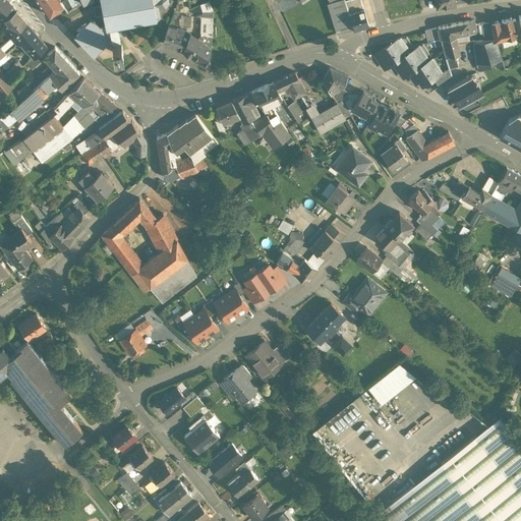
[(0,0),(0,18),(2,22),(8,17),(16,11),(6,0),(0,0)]
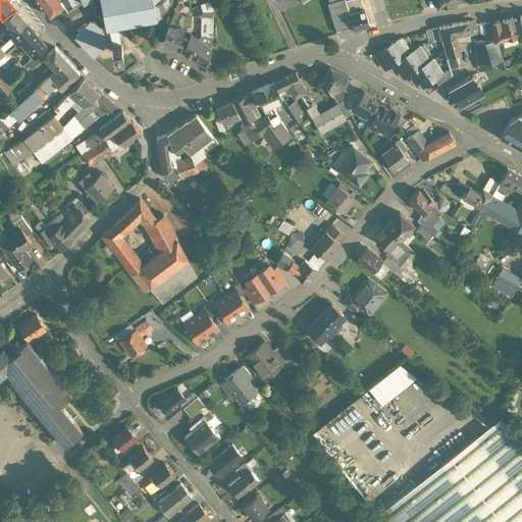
[(37,0),(49,17),(63,6),(59,0),(37,0)]
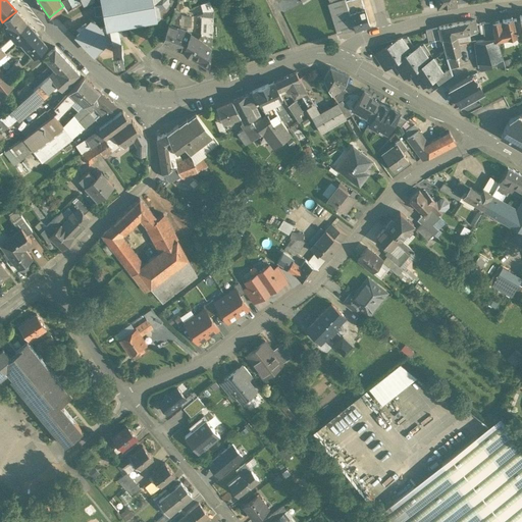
[(101,0),(102,5),(104,13),(103,13),(106,28),(108,28),(108,27),(109,27),(117,25),(155,18),(156,19),(158,18),(156,16),(159,14),(159,8),(160,8),(161,6),(164,5),(165,7),(166,6),(165,5),(168,1),(170,1),(169,0),(101,0)]
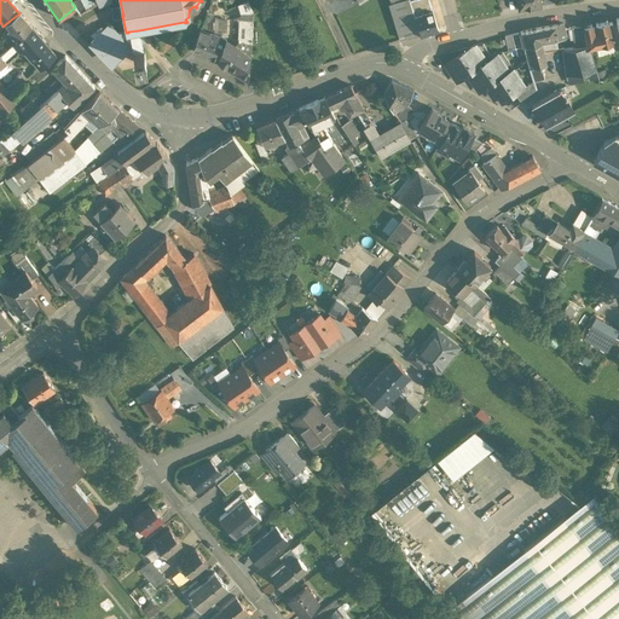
[(399,0),(389,4),(400,41),(420,35),(414,16),(409,0),(399,0)]
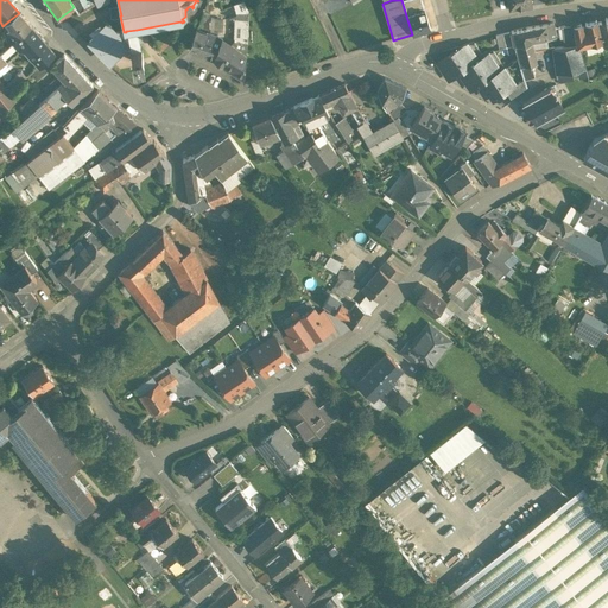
[(419,0),(401,0),(406,16),(424,11),(419,0)]
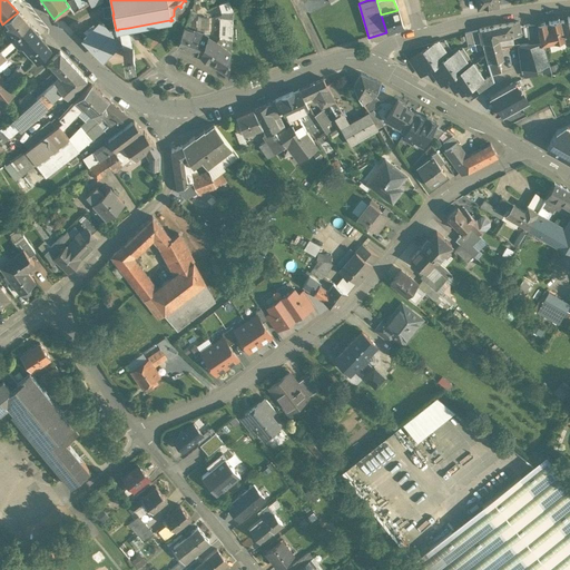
[(228,2),(219,6),(220,12),(233,12),(228,2)]
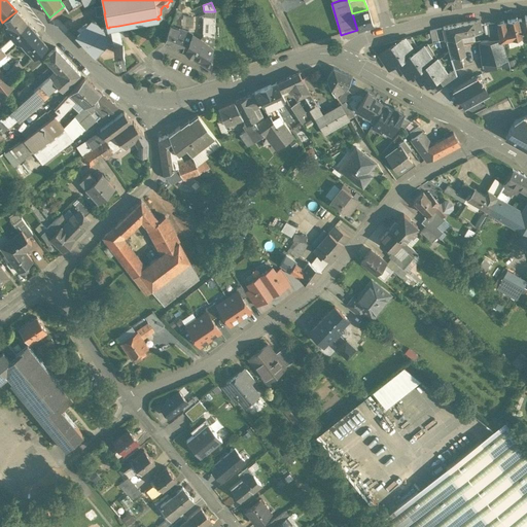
[(101,5),(95,6),(95,7),(96,7),(97,14),(97,15),(97,16),(103,15),(103,14),(104,13),(105,13),(103,5),(101,5)]
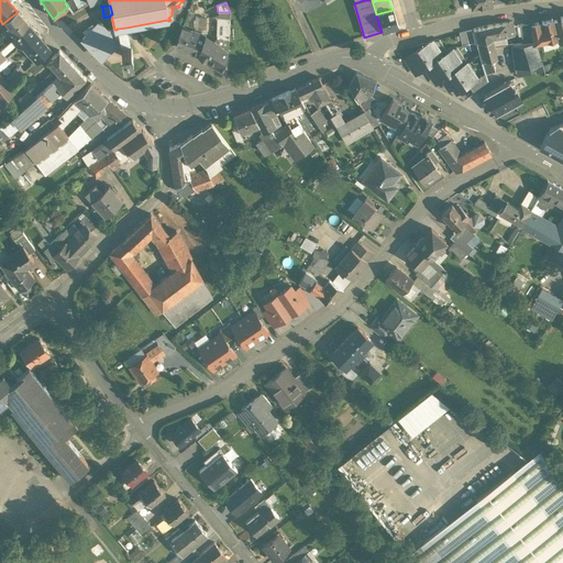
[(393,10),(376,14),(382,32),(397,26),(393,10)]
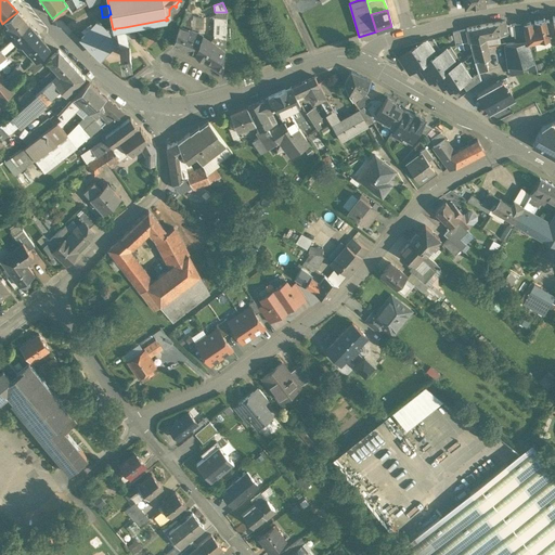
[(186,11),(180,26),(184,28),(191,12),(186,11)]
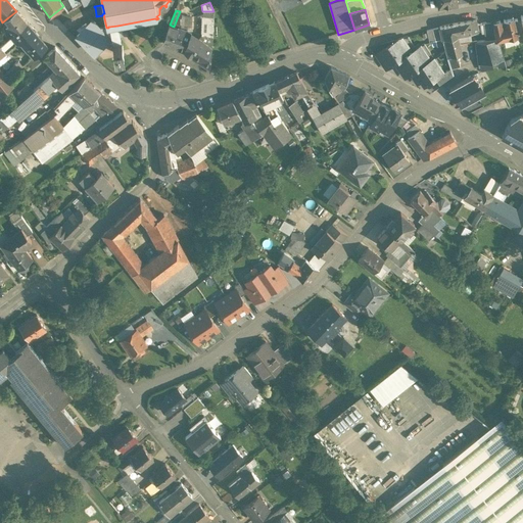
[(214,11),(202,11),(202,13),(202,14),(202,18),(202,21),(203,29),(202,36),(207,37),(212,38),(214,16),(214,11)]
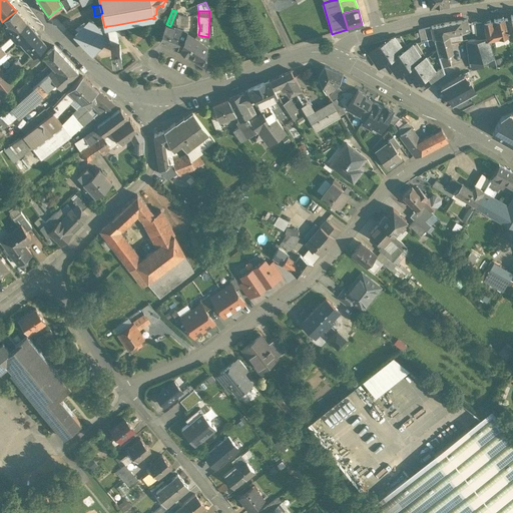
[(17,12),(9,19),(11,21),(6,26),(13,34),(26,23),(17,12)]
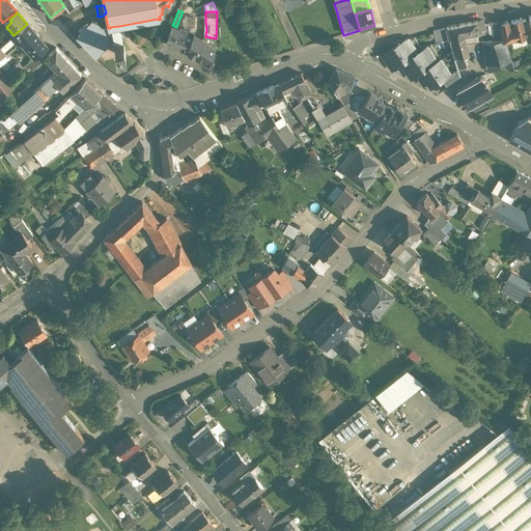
[(193,18),(184,17),(183,29),(193,33),(193,18)]
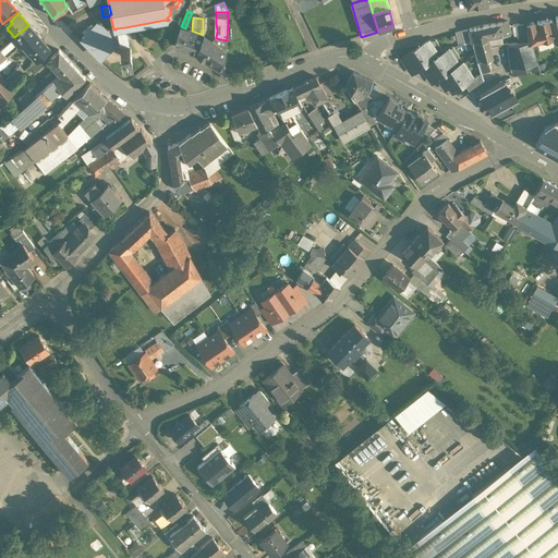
[(557,17),(548,20),(552,39),(554,43),(557,40),(557,17)]
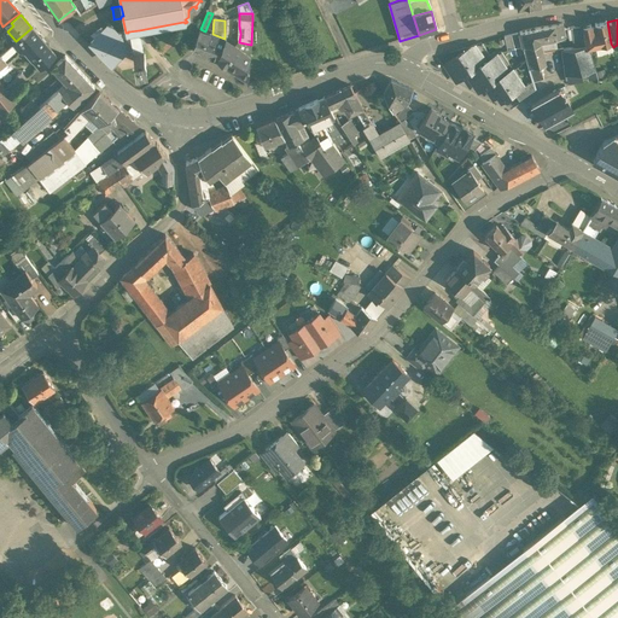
[(606,22),(595,24),(598,38),(593,39),(594,47),(595,47),(598,46),(611,44),(607,22),(606,22)]
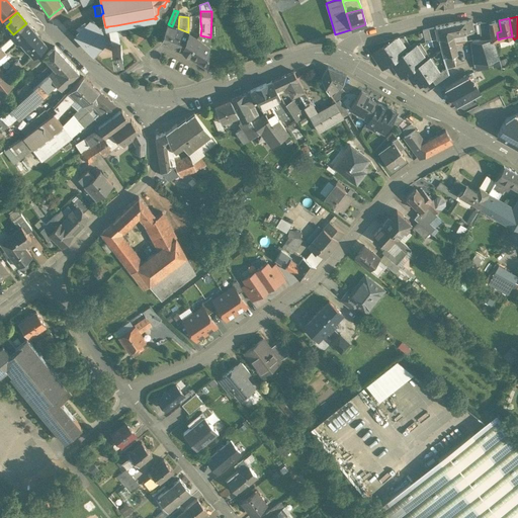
[(471,20),(449,24),(435,27),(438,39),(452,36),(451,32),(464,29),(465,33),(473,31),(471,20)]
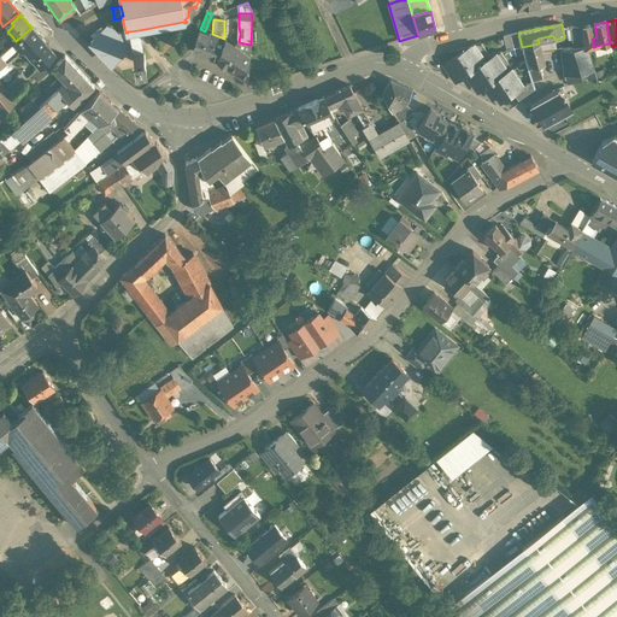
[(581,25),(571,27),(575,48),(585,47),(582,27),(581,25)]
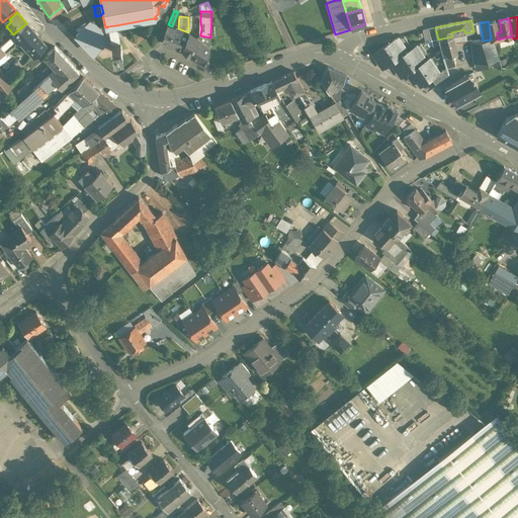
[(495,21),(489,22),(491,39),(491,40),(493,40),(498,39),(497,32),(495,21)]
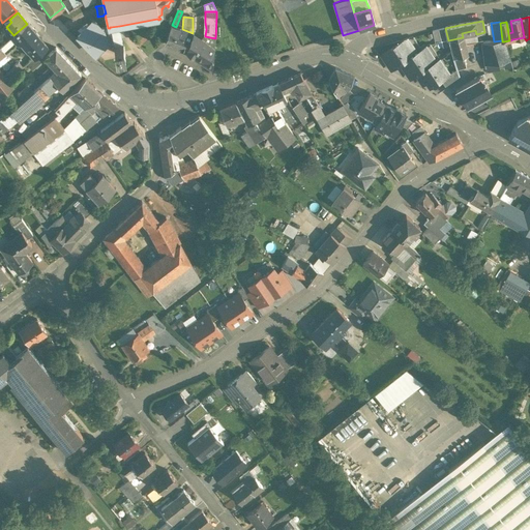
[(108,28),(99,29),(92,23),(88,27),(86,25),(81,31),(82,33),(78,37),(95,56),(106,46),(113,45),(114,45),(111,27),(110,27),(110,28),(108,28)]
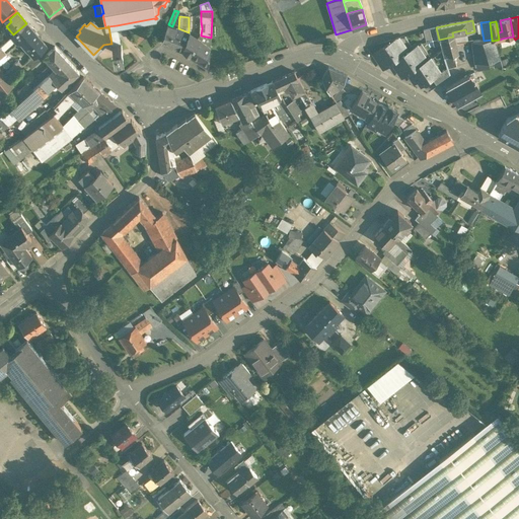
[(13,34),(10,36),(16,44),(20,44),(32,58),(46,46),(26,23),(13,34)]
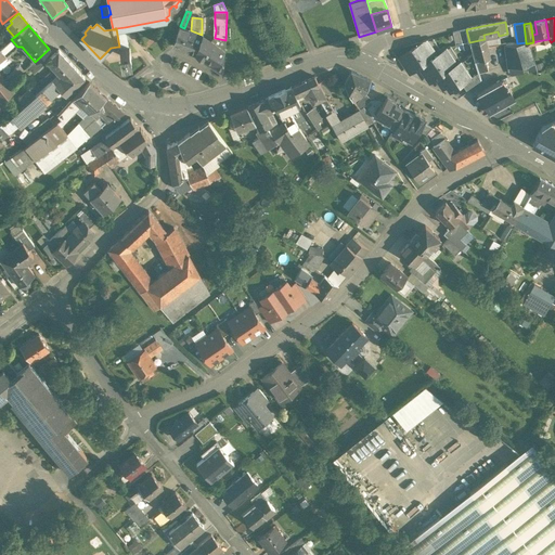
[(180,26),(179,26),(172,44),(186,51),(190,41),(183,39),(188,29),(184,28),(180,26)]
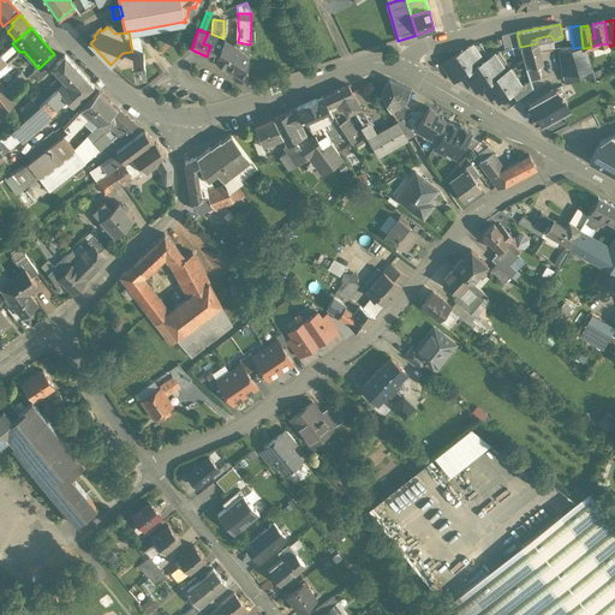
[(138,30),(129,31),(132,52),(142,49),(138,30)]
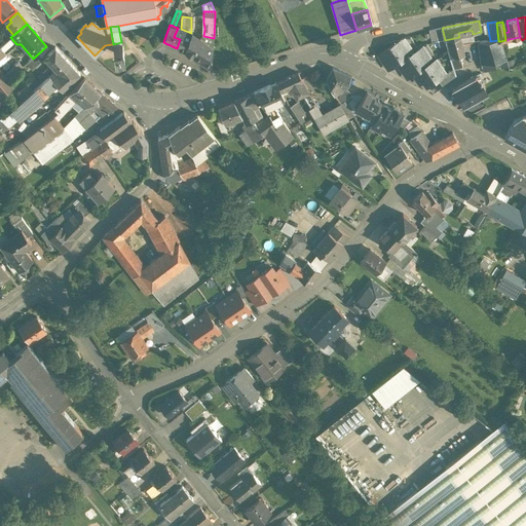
[(6,27),(0,31),(0,38),(4,43),(10,37),(13,35),(6,27)]
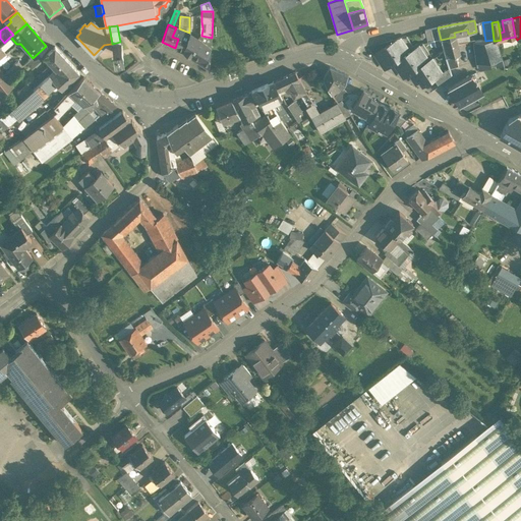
[(205,44),(197,38),(195,42),(188,37),(189,33),(179,29),(176,27),(172,37),(178,39),(175,48),(182,51),(208,67),(210,48),(205,44)]
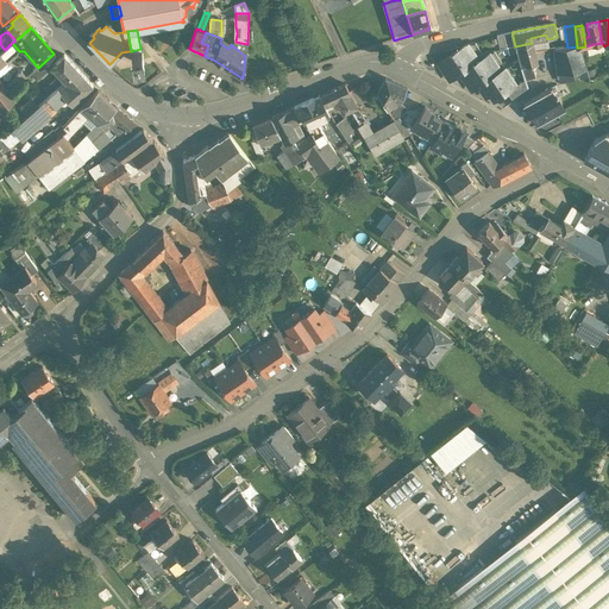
[(510,33),(496,37),(500,50),(507,48),(508,55),(515,54),(510,33)]
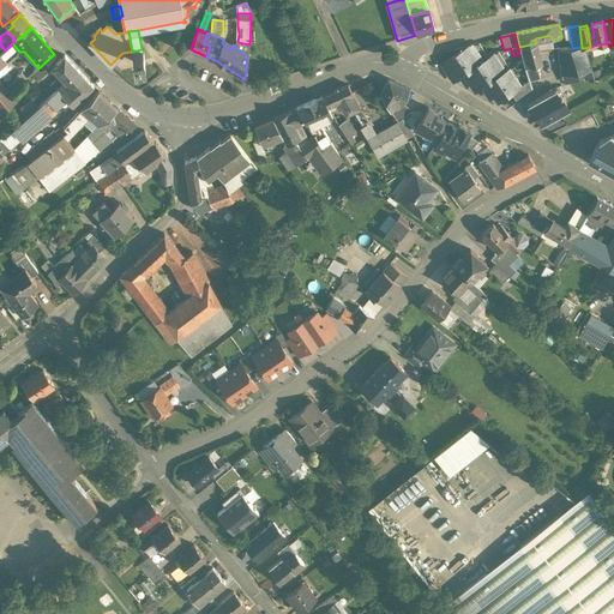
[(0,53),(0,68),(19,52),(12,43),(5,50),(4,50),(0,53)]
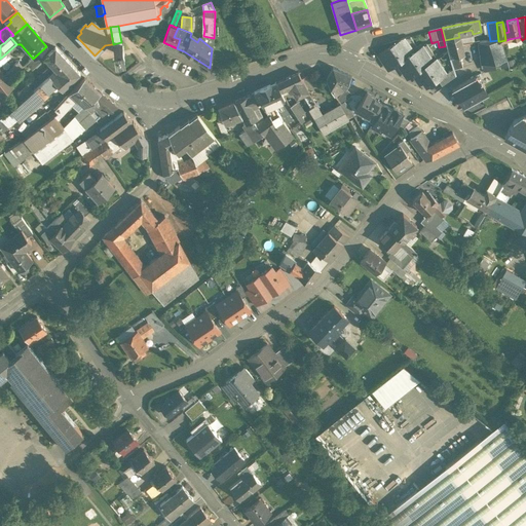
[(445,40),(449,58),(460,55),(463,54),(459,37),(445,40)]
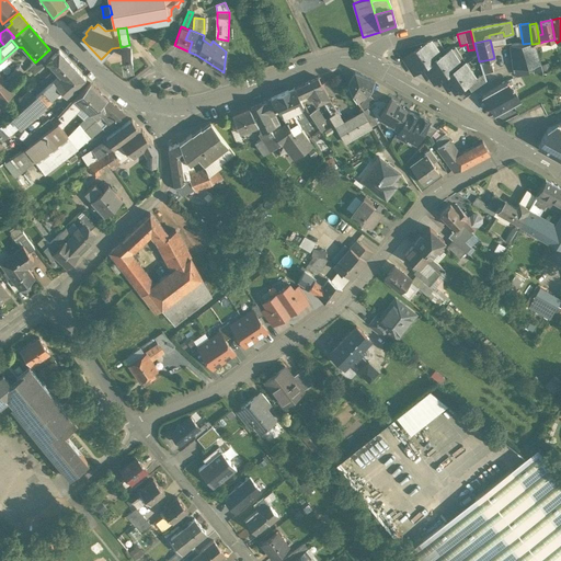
[(554,39),(542,42),(544,44),(544,48),(558,46),(557,43),(554,39)]
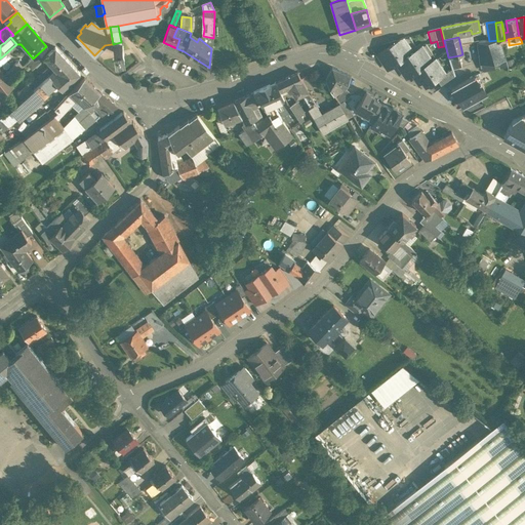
[(388,70),(397,64),(410,54),(401,40),(378,55),(388,70)]
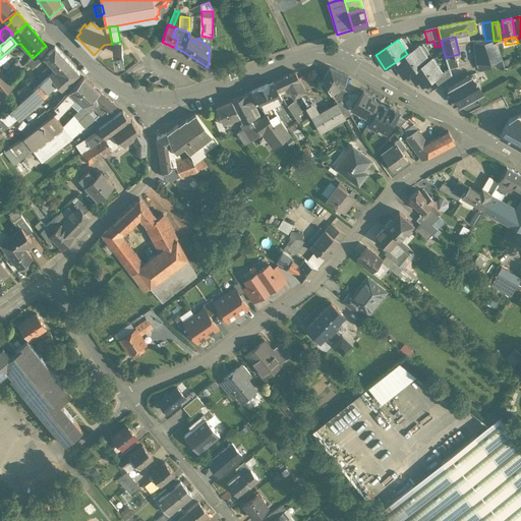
[(485,41),(474,42),(476,60),(476,63),(502,59),(496,41),(494,41),(494,40),(485,41)]
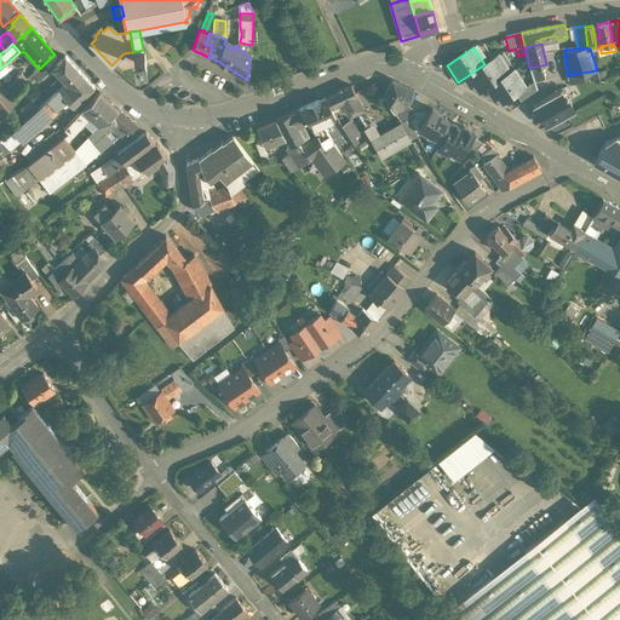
[(133,52),(132,52),(135,63),(145,61),(143,50),(133,52)]
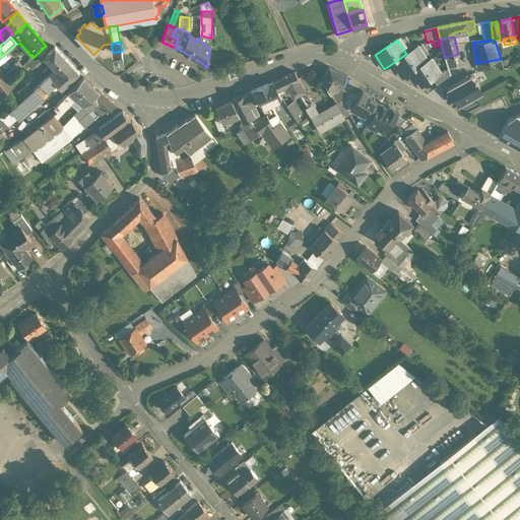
[(71,66),(55,49),(45,57),(45,59),(52,66),(55,70),(60,75),(71,66)]
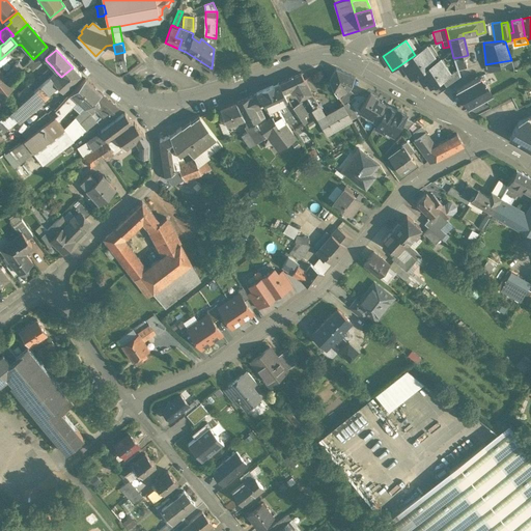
[(411,79),(417,76),(434,64),(424,50),(415,55),(401,64),(411,79)]
